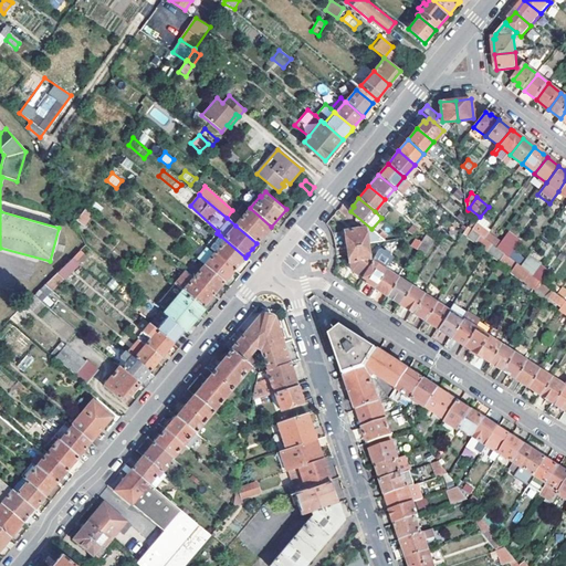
[(84,207),(76,219),(84,224),(93,213),(84,207)]
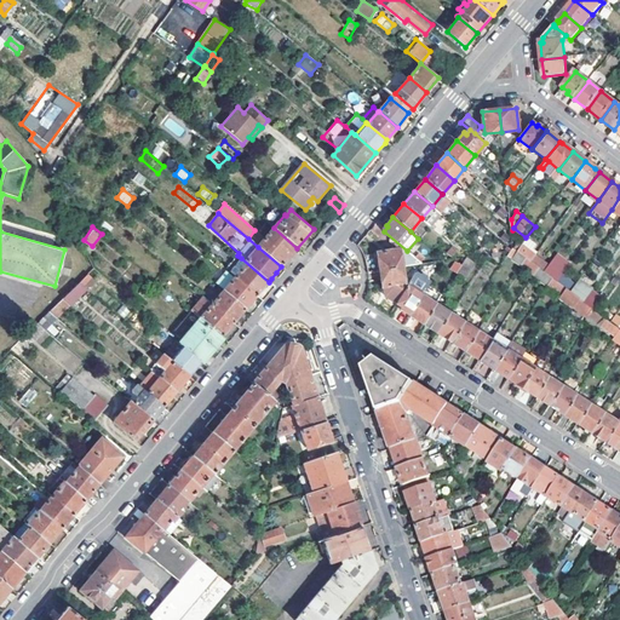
[(274,228),(258,247),(281,267),(285,270),(291,263),(296,257),(300,251),(297,248),(274,228)]
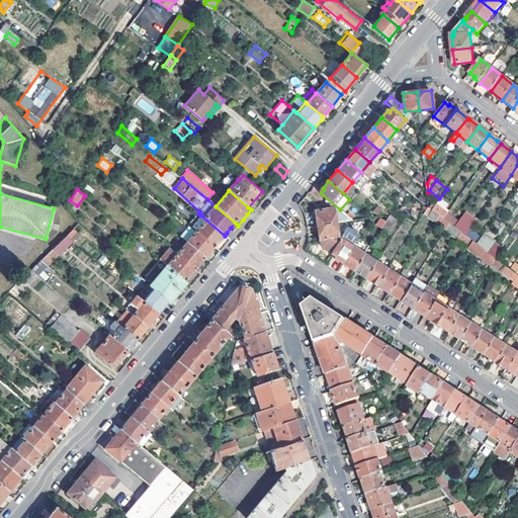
[(316,211),(318,226),(336,223),(334,208),(316,211)]
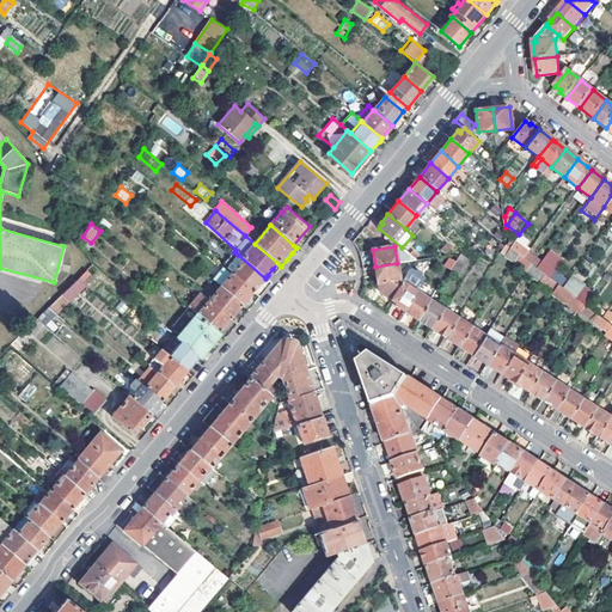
[(226,269),(232,274),(254,292),(256,288),(265,279),(238,255),(226,269)]
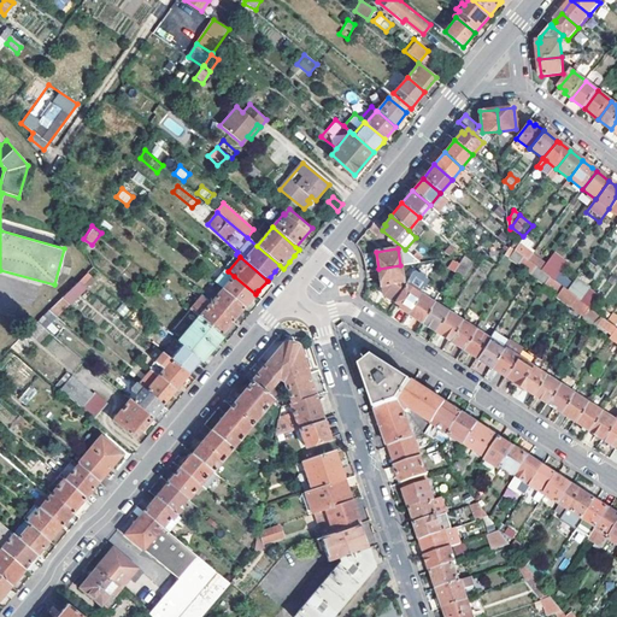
[(400,265),(378,269),(381,287),(383,286),(386,294),(394,301),(405,286),(404,283),(400,265)]
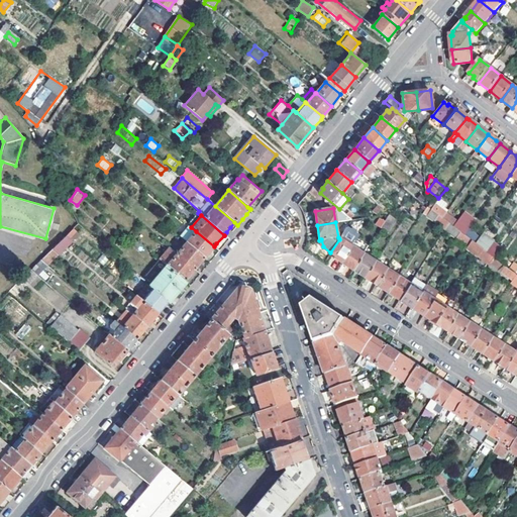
[(346,228),(339,239),(351,246),(357,236),(355,235),(355,232),(351,229),(348,230),(346,228)]
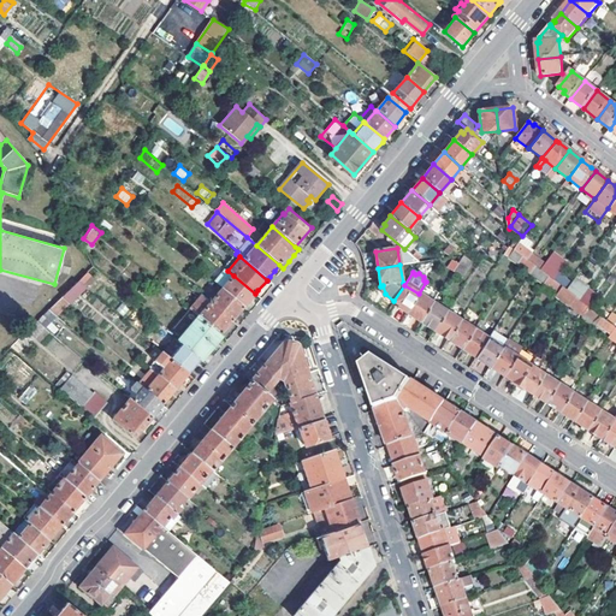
[(223,289),(244,307),(255,294),(234,276),(223,289)]
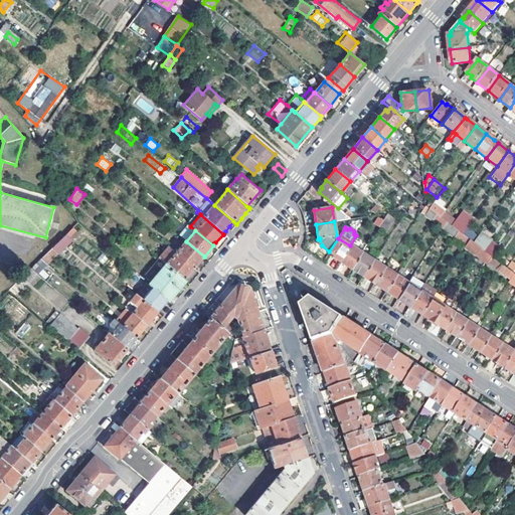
[(64,246),(72,239),(65,234),(53,247),(59,252),(64,246)]
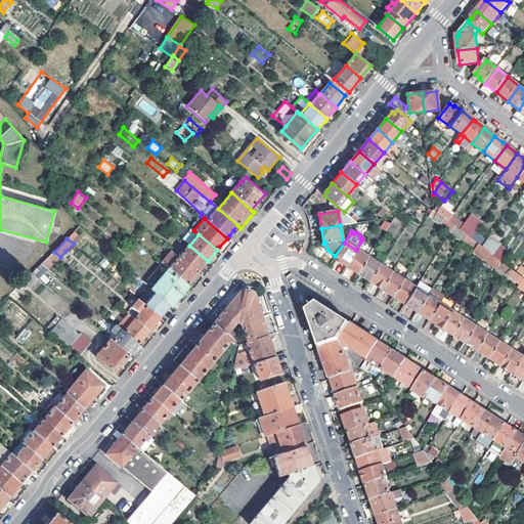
[(198,273),(208,261),(189,246),(185,242),(180,247),(185,251),(179,257),(198,273)]
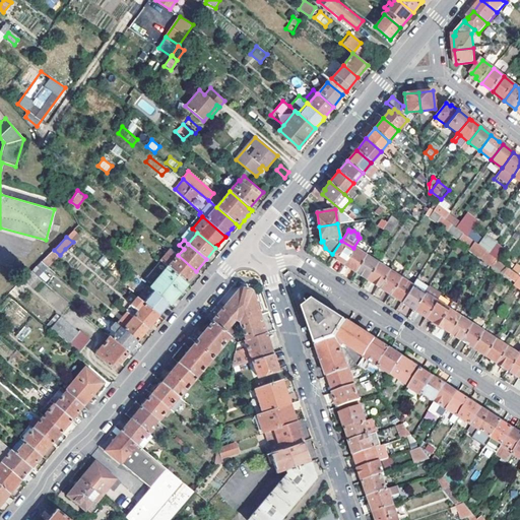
[(335,259),(343,263),(353,248),(341,241),(332,254),(332,255),(335,256),(336,257),(335,259)]
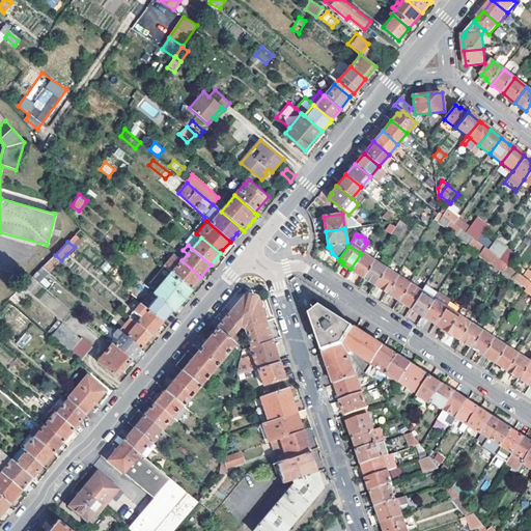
[(361,253),(351,269),(363,277),(372,261),(361,253)]
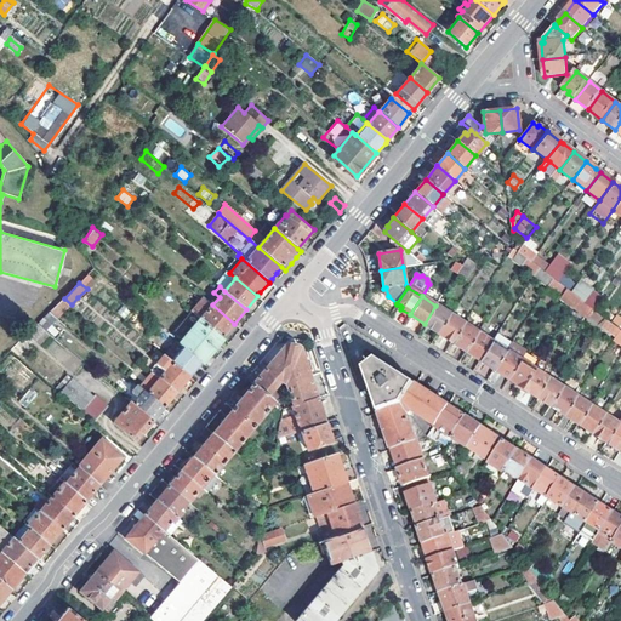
[(72,305),(81,312),(87,306),(78,297),(72,305)]
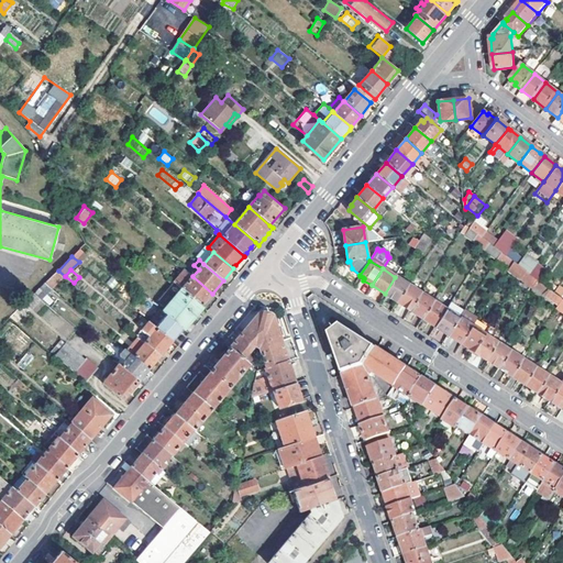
[(175,284),(183,289),(201,306),(212,294),(192,276),(186,271),(175,284)]
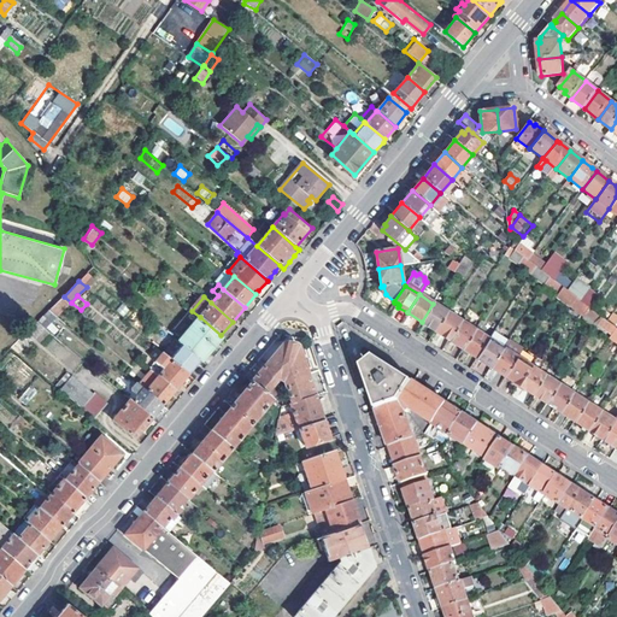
[(447,312),(433,304),(422,322),(435,330),(447,312)]
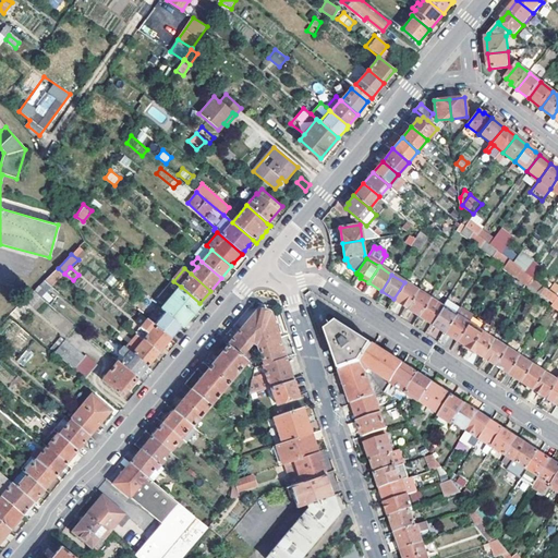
[(43,295),(43,296),(53,286),(46,280),(36,291),(43,295)]
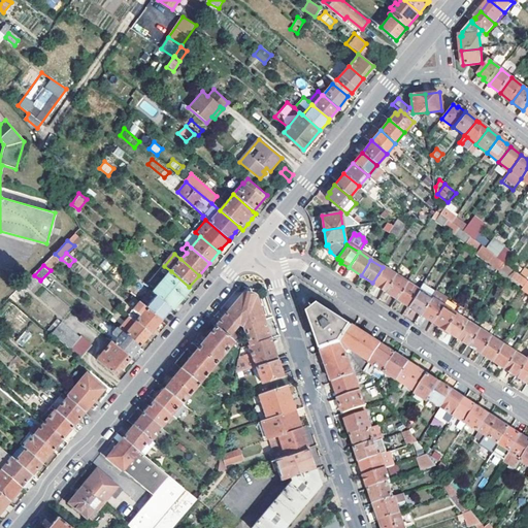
[(394,274),(383,267),(372,283),(384,291),(394,274)]
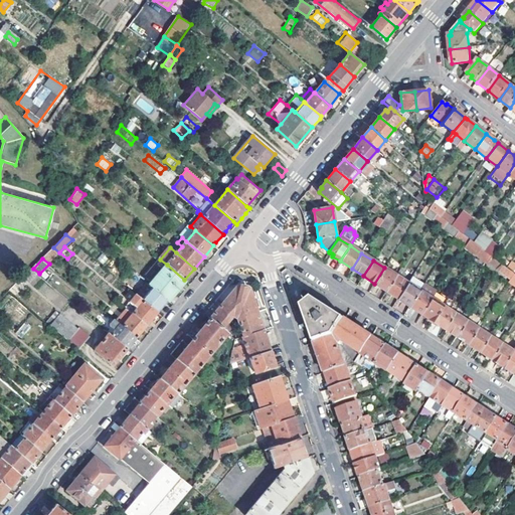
[(147,284),(152,288),(167,301),(184,280),(167,265),(156,278),(153,276),(147,284)]
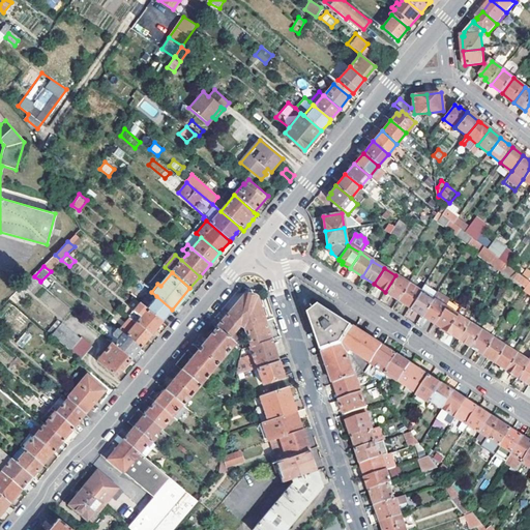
[(395,275),(385,292),(398,299),(408,284),(395,275)]
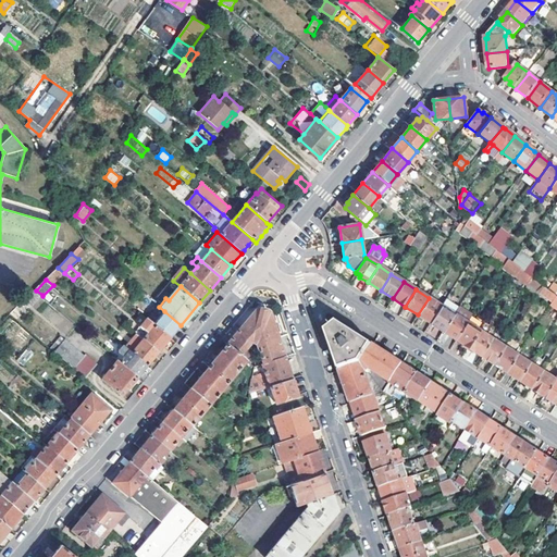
[(36,291),(27,299),(33,305),(42,295),(36,291)]
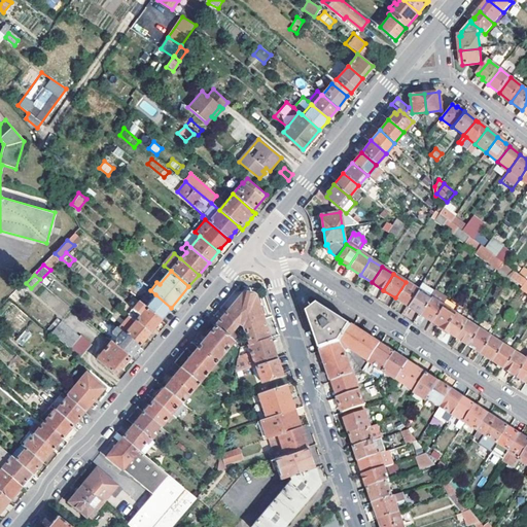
[(417,289),(406,282),(395,297),(408,306),(417,289)]
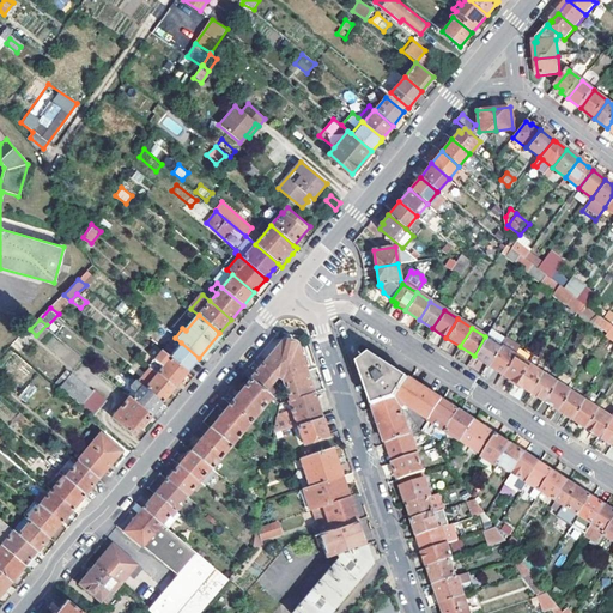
[(485,337),(474,356),(487,364),(499,346),(485,337)]
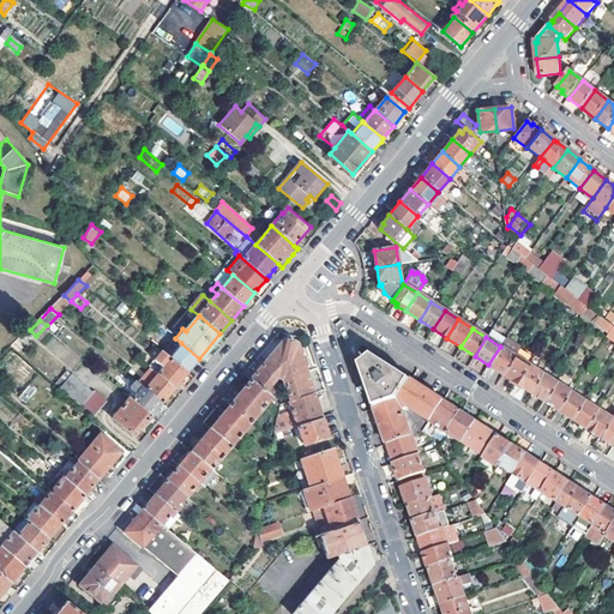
[(278,378),(284,379),(307,372),(298,344),(290,343),(284,342),(252,379),(266,392),(278,378)]
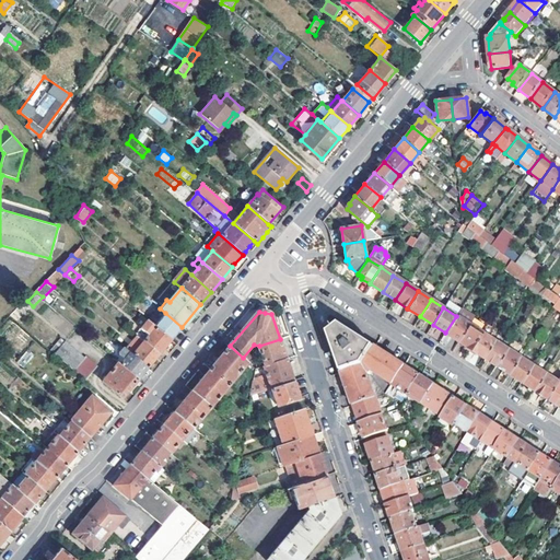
[(165,313),(155,325),(172,338),(182,327),(165,313)]
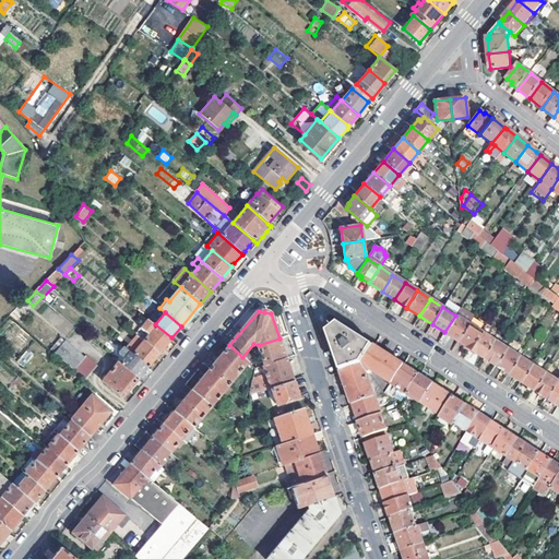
[(458,342),(468,323),(455,316),(444,332),(448,334),(458,342)]
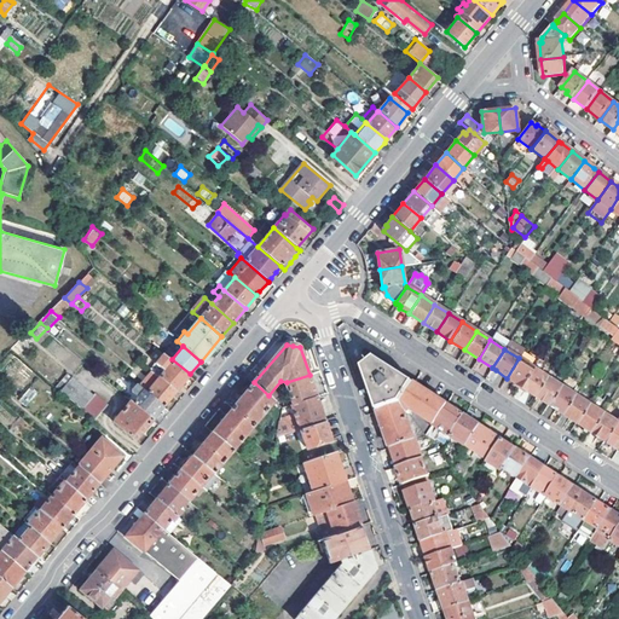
[(172,359),(165,353),(156,363),(166,370),(160,377),(177,391),(190,374),(172,359)]
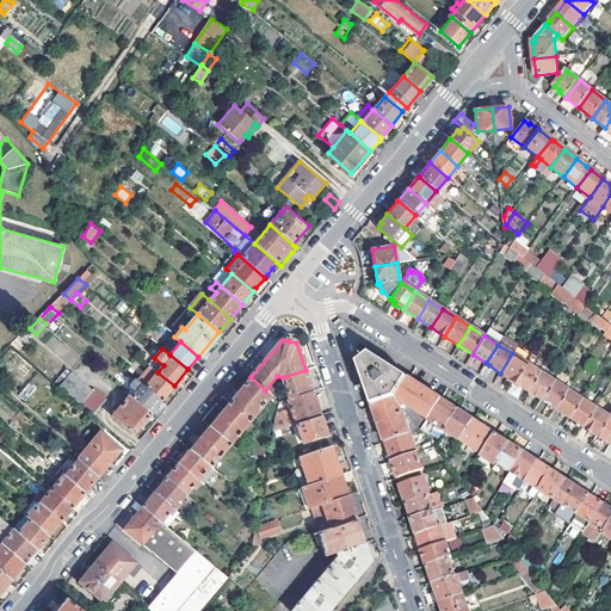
[(368,382),(375,405),(399,396),(411,377),(372,353),(360,362),(368,382)]
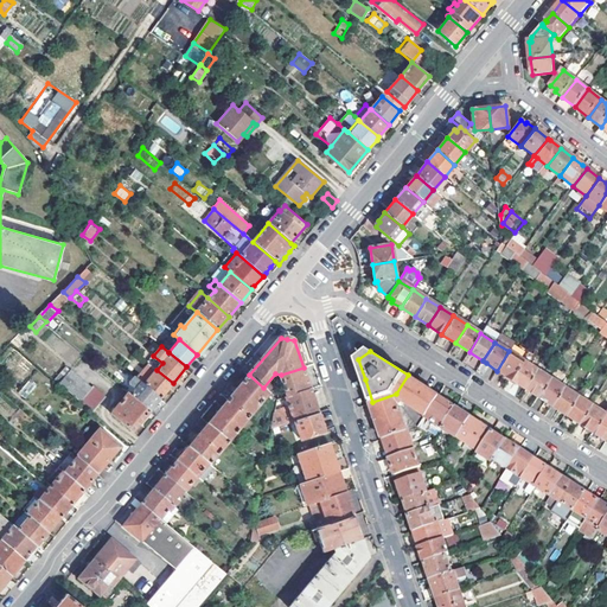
[(511,379),(523,360),(509,351),(497,371),(504,376),(511,379)]
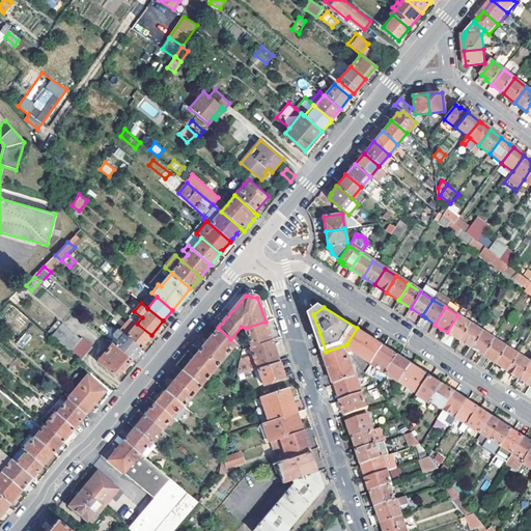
[(449,333),(458,339),(469,323),(457,315),(447,332),(449,333)]
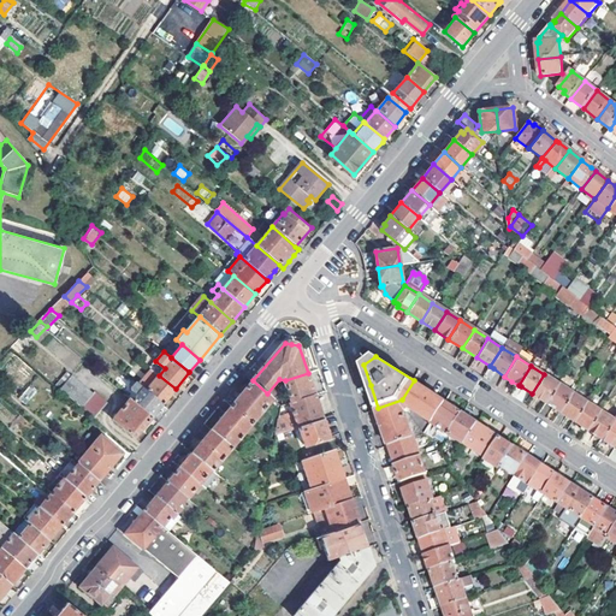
[(308,373),(285,380),(292,402),(315,394),(308,373)]
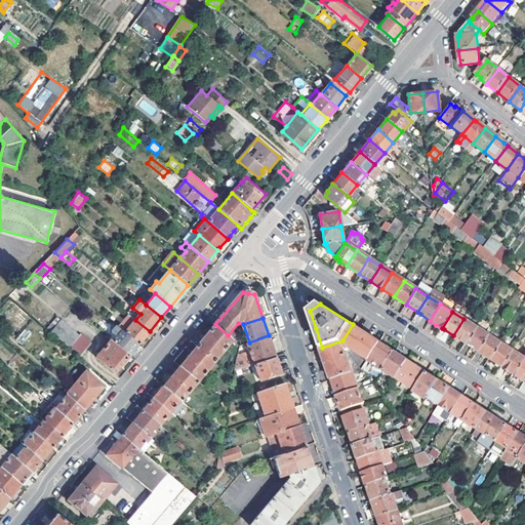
[(463,319),(453,335),(466,344),(476,327),(463,319)]
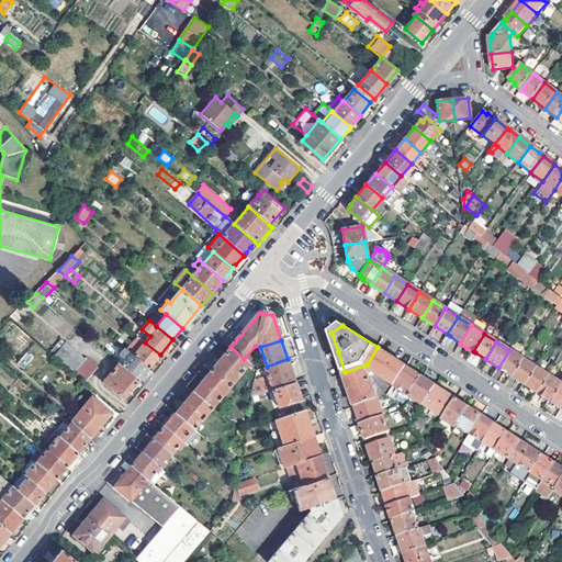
[(145,343),(134,357),(148,369),(160,355),(145,343)]
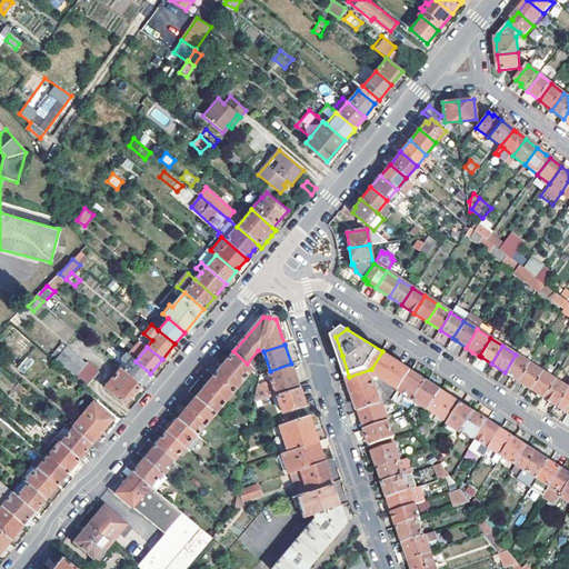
[(66,348),(56,359),(88,386),(100,371),(88,361),(85,363),(66,348)]
